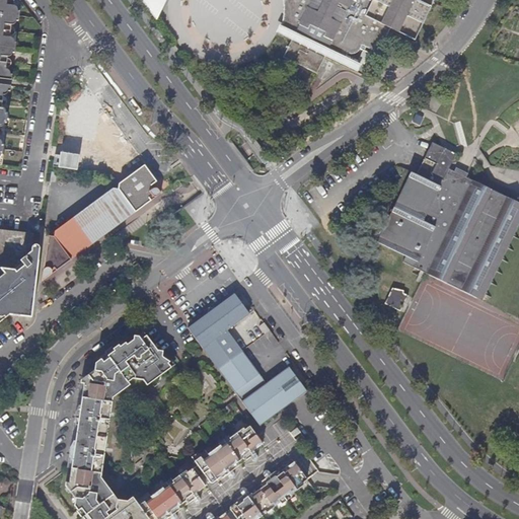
[(0,0),(0,78),(12,80),(12,76),(10,75),(10,74),(9,71),(8,70),(4,69),(5,63),(6,57),(9,57),(11,57),(12,55),(13,53),(15,53),(17,32),(9,31),(10,25),(12,25),(14,24),(15,23),(16,20),(18,21),(19,16),(19,12),(17,12),(17,9),(16,8),(15,7),(13,6),(12,6),(12,1),(8,0),(0,0)]
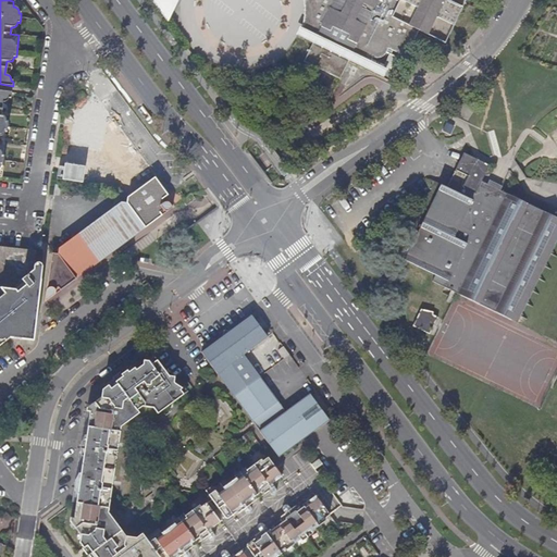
[(150,0),(166,20),(177,0),(304,0),(306,5),(305,14),(304,20),(302,27),(310,31),(313,20),(313,9),(312,0),(150,0)]
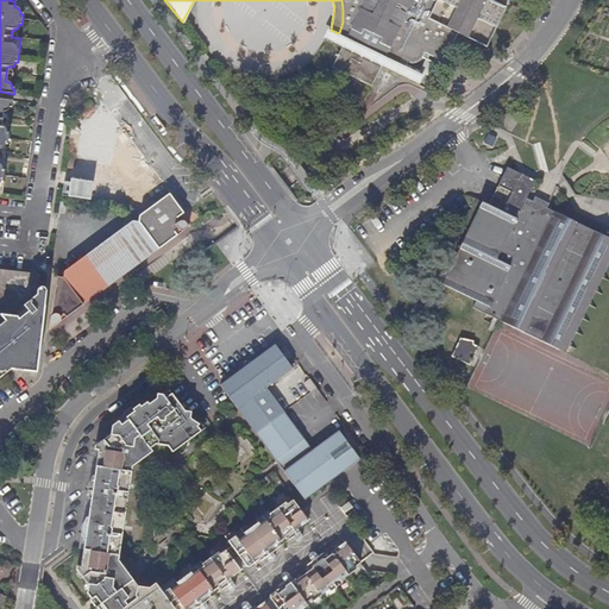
[(372,86),(387,58),(400,64),(403,60),(409,62),(413,63),(415,63),(419,61),(422,58),(425,52),(428,55),(429,55),(432,51),(441,55),(446,45),(453,44),(459,33),(485,46),(506,7),(495,2),(496,0),(341,0),(343,10),(343,22),(339,33),(356,43),(351,51),(341,48),(333,67),(372,86)]
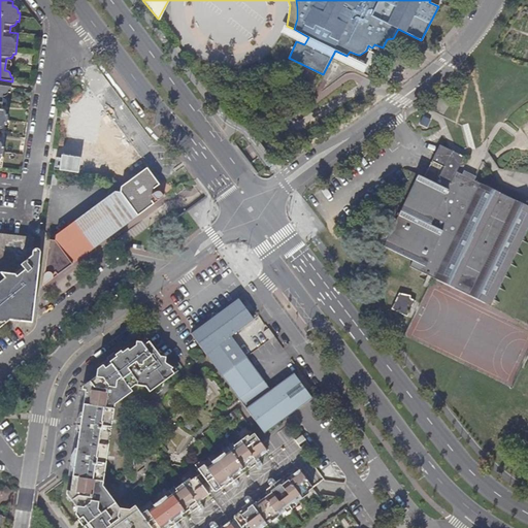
[(350,52),(347,56),(367,66),(369,62),(371,64),(377,51),(372,47),(371,47),(365,60),(350,52)]
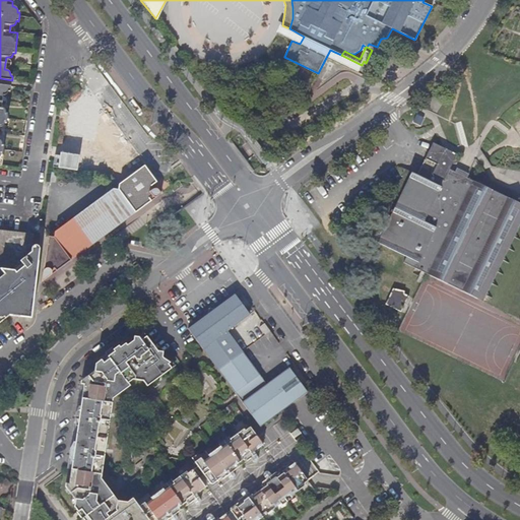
[(0,157),(1,155),(3,155),(4,150),(4,146),(2,145),(2,144),(1,143),(1,141),(0,140),(0,127),(1,128),(3,127),(4,125),(4,123),(7,123),(7,119),(7,114),(5,114),(5,113),(5,111),(4,110),(2,109),(0,109),(1,95),(4,95),(6,94),(7,93),(7,91),(10,91),(11,87),(0,85),(0,157)]
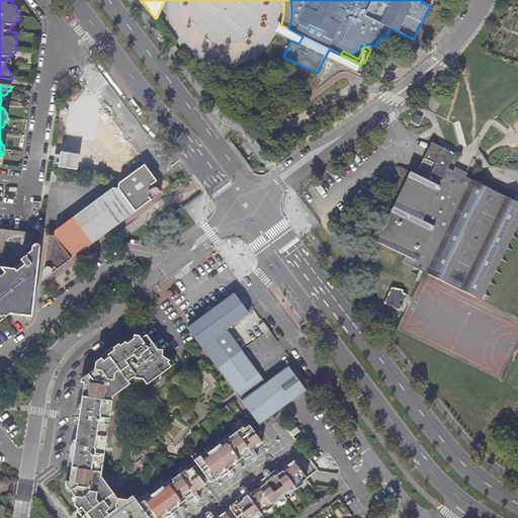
[(144,165),(86,88),(63,105),(61,120),(66,121),(68,111),(121,182),(144,165)]
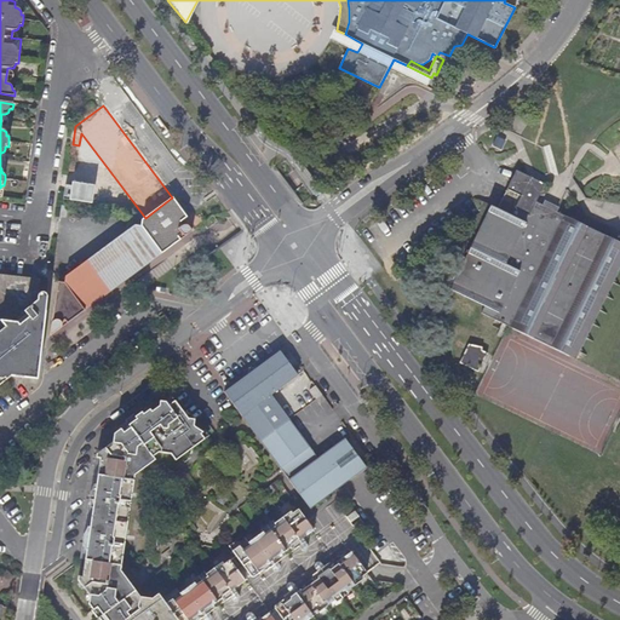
[(619,254),(619,241),(538,201),(546,184),(516,170),(498,208),(491,205),(451,288),(486,306),(483,314),(570,356),(619,254)]
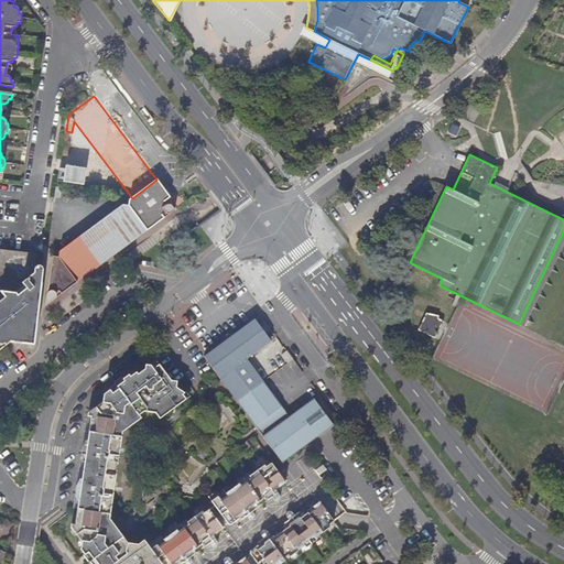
[(45,306),(56,299),(56,294),(58,292),(62,295),(75,284),(165,218),(162,215),(164,213),(166,214),(167,215),(171,214),(175,210),(172,206),(171,205),(169,204),(166,205),(164,202),(171,197),(156,180),(132,198),(129,201),(129,205),(123,205),(60,252),(58,257),(53,257),(45,306)]
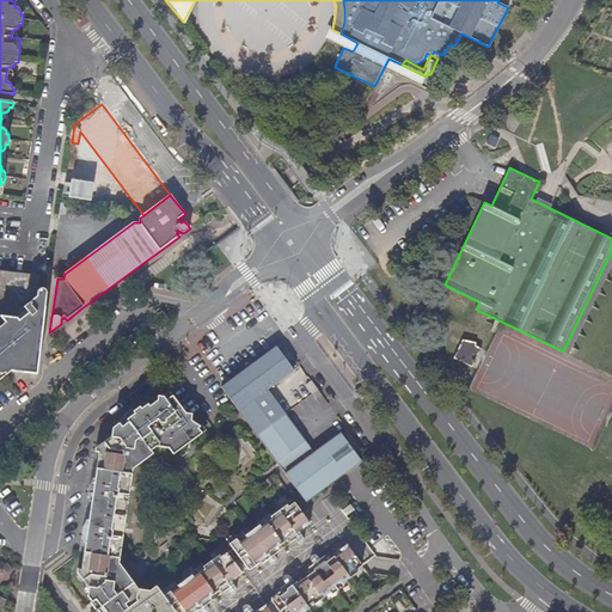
[(569,354),(611,265),(611,251),(563,352),(569,354)]
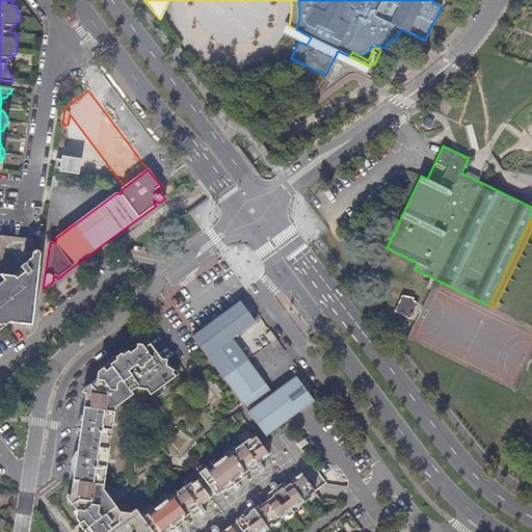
[(33,308),(36,287),(35,286),(25,272),(32,267),(38,267),(40,255),(38,254),(37,253),(35,253),(32,253),(34,240),(0,236),(0,314),(4,315),(17,306),(25,307),(33,308)]
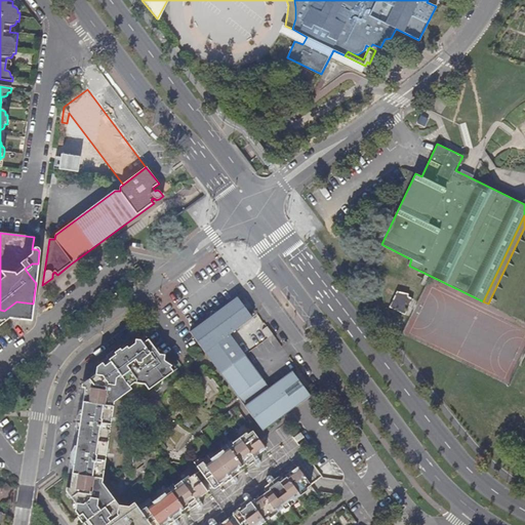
[(405,314),(412,299),(408,297),(408,295),(398,290),(390,307),(405,314)]
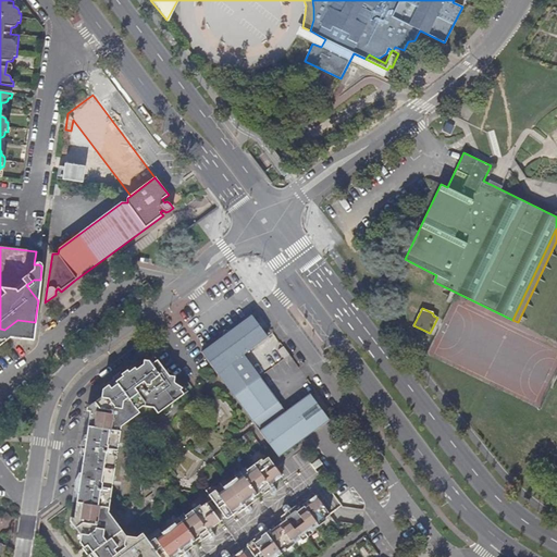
[(250,316),(201,353),(234,396),(260,376),(244,354),(267,337),(250,316)]
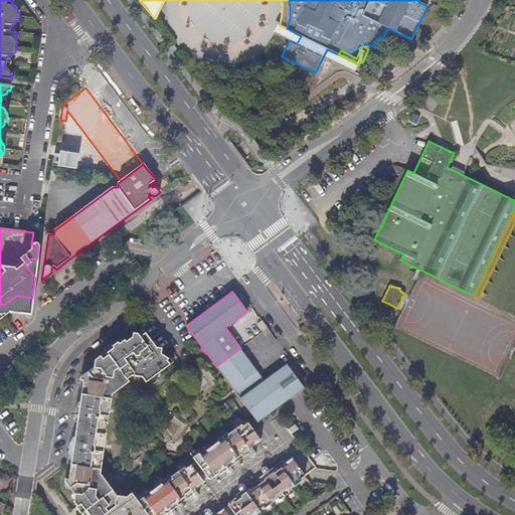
[(268,328),(263,321),(258,324),(263,332),(268,328)]
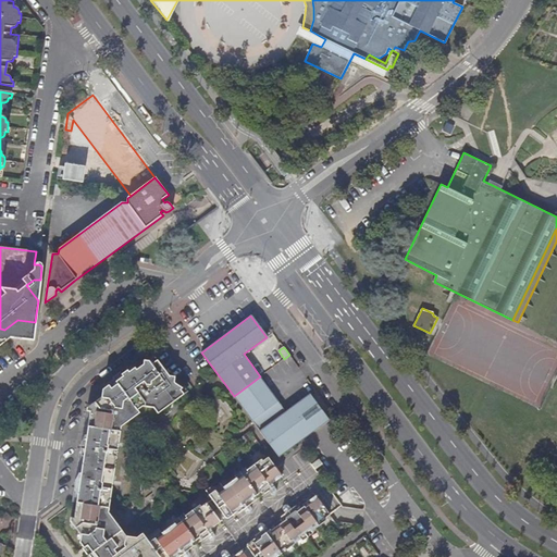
[(170,376),(153,357),(148,362),(145,361),(143,366),(135,371),(134,369),(128,372),(127,371),(122,375),(120,373),(113,378),(114,381),(113,382),(101,391),(100,398),(87,408),(86,410),(89,411),(87,434),(84,434),(82,441),(81,448),(82,456),(83,457),(81,473),(78,472),(76,480),(75,485),(76,494),(78,494),(73,524),(81,535),(79,542),(88,554),(90,553),(94,556),(170,556),(176,553),(177,554),(180,552),(182,555),(187,551),(184,546),(188,544),(190,544),(199,537),(199,535),(203,532),(207,536),(212,532),(210,530),(220,522),(206,504),(201,507),(199,506),(184,516),(186,518),(182,522),(176,525),(175,524),(168,529),(169,531),(163,534),(162,533),(156,537),(157,540),(149,545),(141,534),(135,539),(124,535),(121,530),(109,514),(120,426),(136,416),(138,413),(137,411),(143,407),(153,408),(157,413),(185,393),(183,388),(173,381),(174,378),(170,376)]
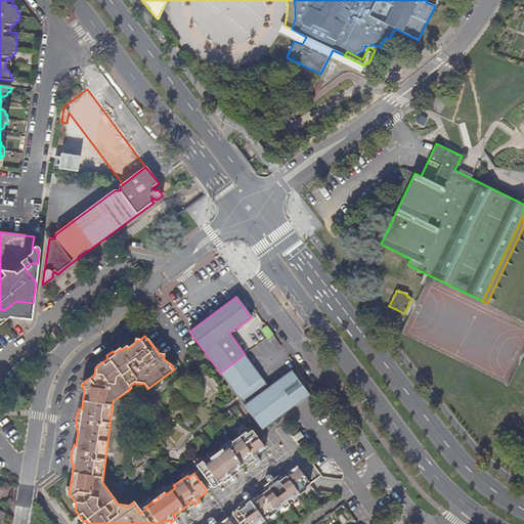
[(262,430),(291,409),(309,395),(291,372),(269,388),(245,354),(220,373),(245,405),(262,430)]
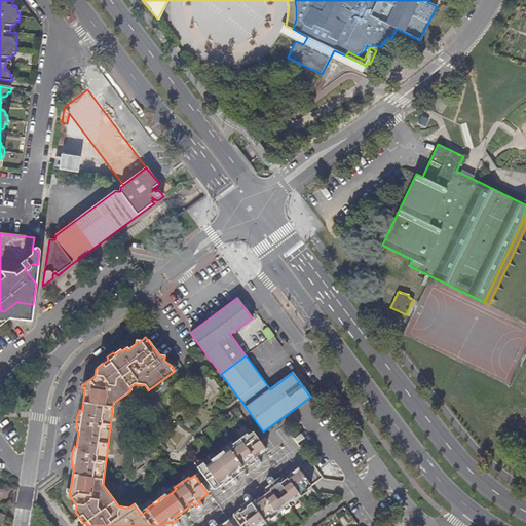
[(202,463),(197,467),(213,488),(215,489),(218,487),(218,486),(219,485),(218,484),(225,479),(226,480),(228,479),(230,481),(234,477),(232,474),(236,471),(239,471),(246,465),(247,462),(251,460),(254,463),(259,459),(257,456),(266,449),(254,431),(248,436),(246,434),(239,439),(232,445),(233,446),(229,449),(224,453),(222,451),(216,456),(211,460),(212,462),(204,466),(202,463)]
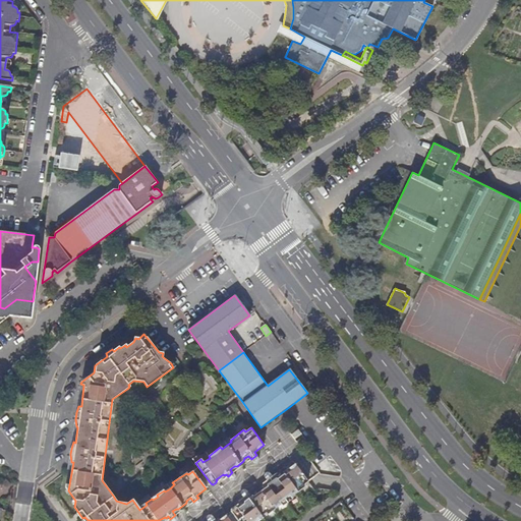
[(298,429),(291,435),(295,439),(302,435),(298,429)]
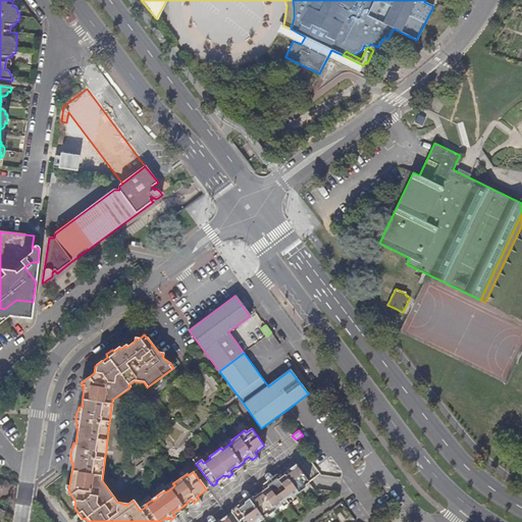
[(231,512),(239,521),(256,521),(257,521),(258,521),(264,519),(263,517),(268,514),(268,515),(282,505),(281,503),(285,501),(290,497),(292,498),(298,493),(305,488),(303,486),(309,483),(296,465),(283,474),(284,475),(278,480),(276,479),(274,480),(273,478),(267,481),(269,484),(268,485),(268,487),(255,497),(253,497),(251,498),(250,496),(245,499),(246,501),(244,503),(245,504),(239,509),(239,508),(237,509),(236,508),(232,510),(231,512)]
